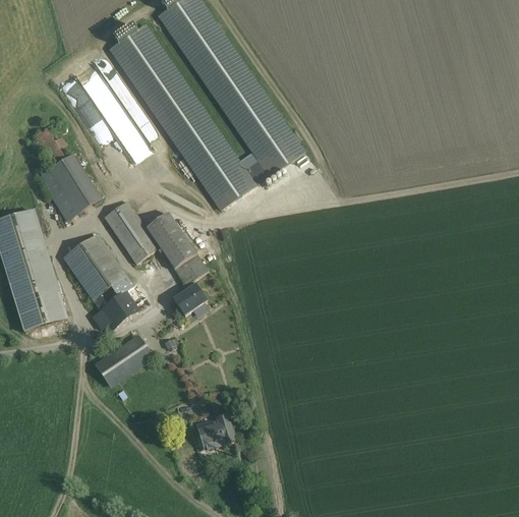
[(165,10),(158,15),(269,175),(303,151),(198,0),(179,0),(165,10)]
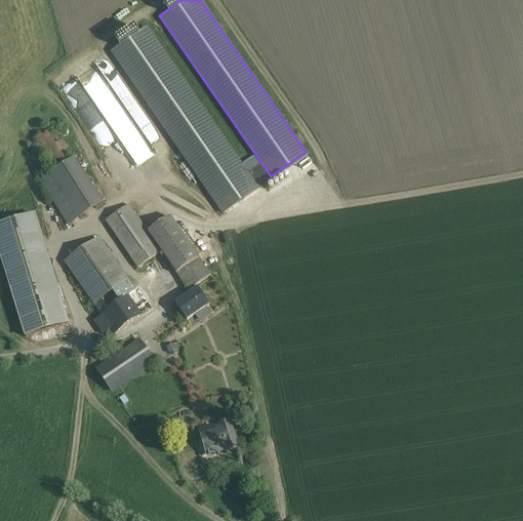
[(166,10),(180,0),(168,0),(162,4),(166,10)]
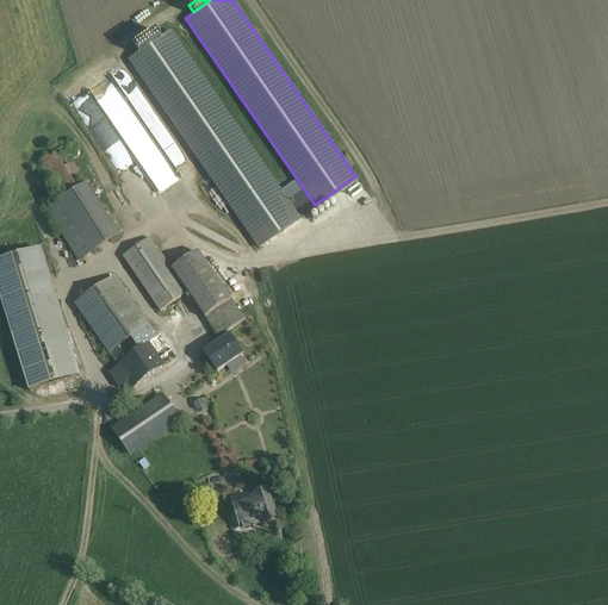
[(137,51),(160,35),(155,27),(131,43),(137,51)]
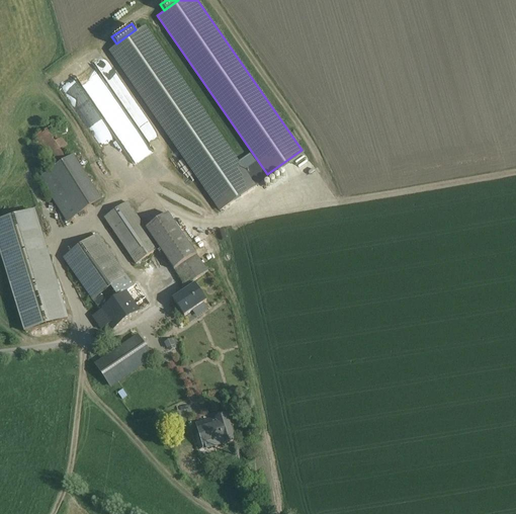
[(116,44),(108,49),(219,207),(253,183),(243,169),(143,24),(136,29),(116,44)]
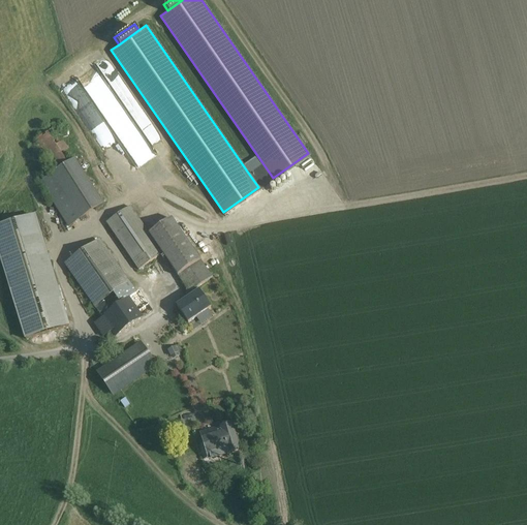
[(67,92),(78,89),(74,79),(64,81),(67,92)]
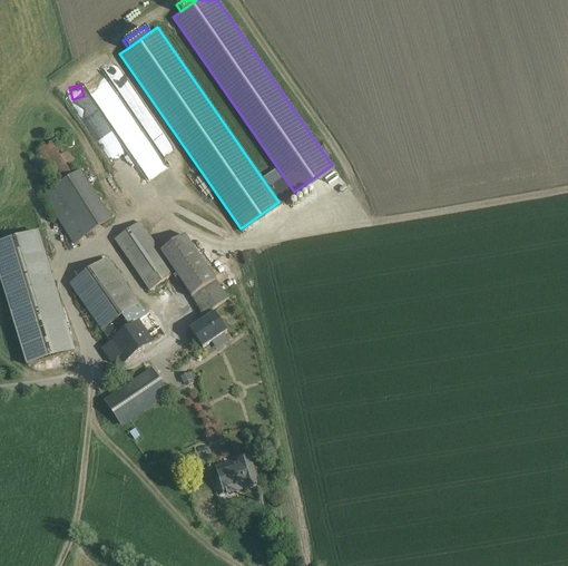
[(147,182),(125,138),(140,130),(116,85),(101,93),(105,98),(98,101),(101,107),(106,104),(109,108),(104,111),(108,119),(91,128),(126,193),(147,182)]
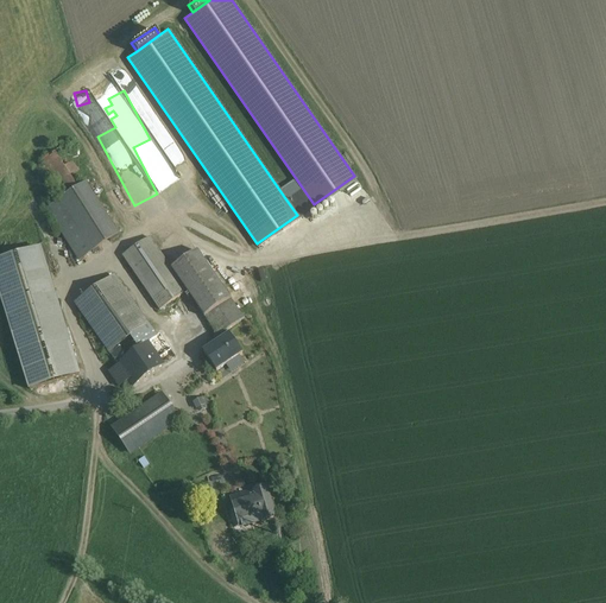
[(43,154),(68,192),(84,182),(62,143),(43,154)]
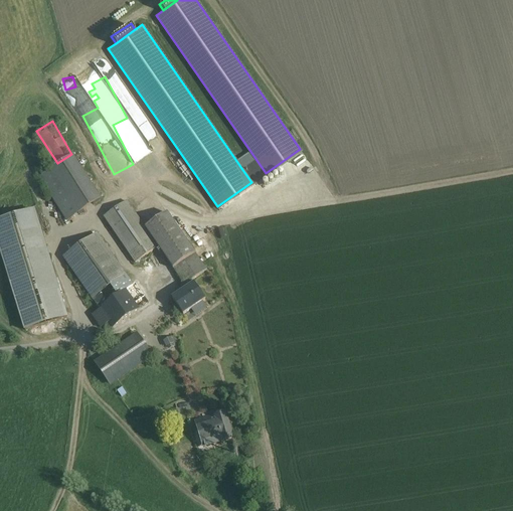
[(264,174),(246,151),(237,158),(253,181),(264,174)]
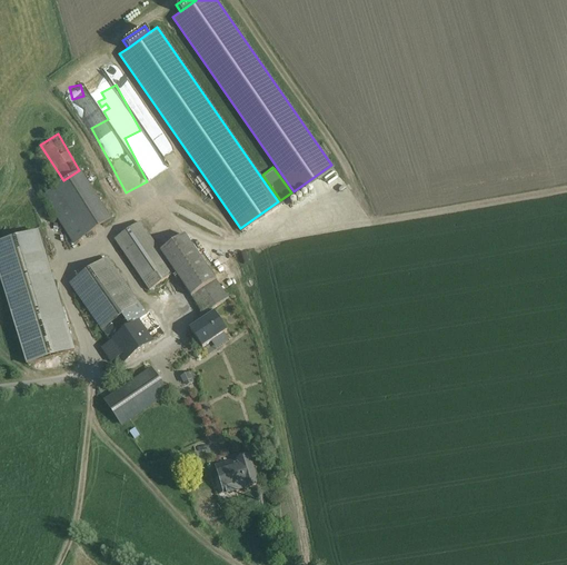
[(63,180),(42,195),(71,241),(109,217),(79,170),(63,180)]
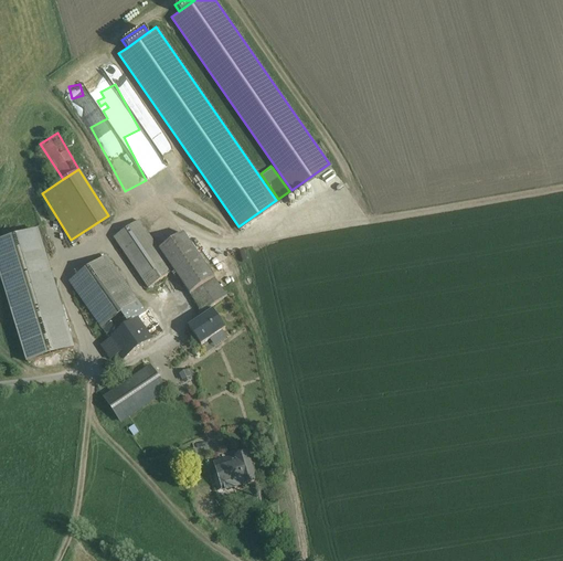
[(157,244),(138,218),(113,235),(147,285),(172,267),(157,244)]
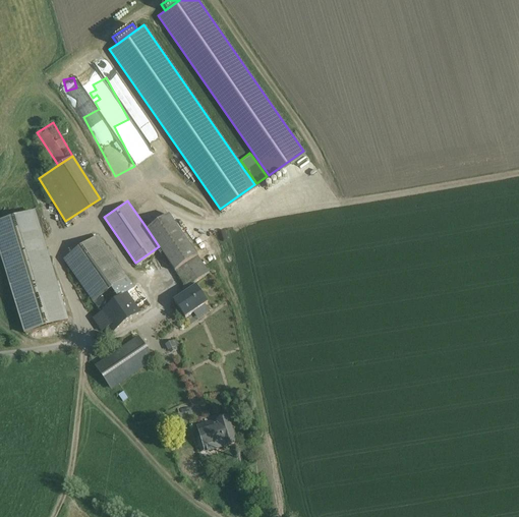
[(0,252),(24,332),(66,319),(33,210),(0,219),(0,252)]
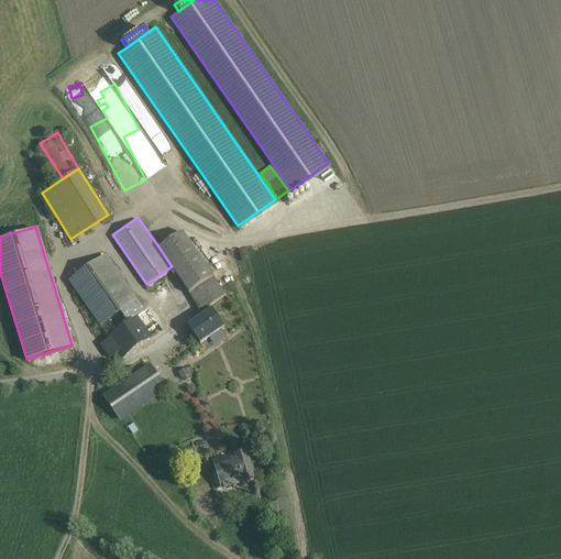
[(223,292),(182,227),(156,243),(172,266),(198,308),(223,292)]
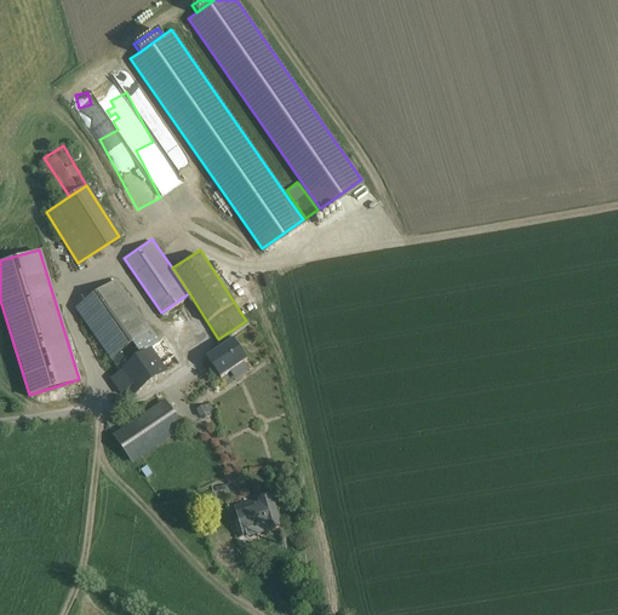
[(152,328),(115,276),(78,303),(86,315),(113,295),(122,310),(141,335),(152,328)]
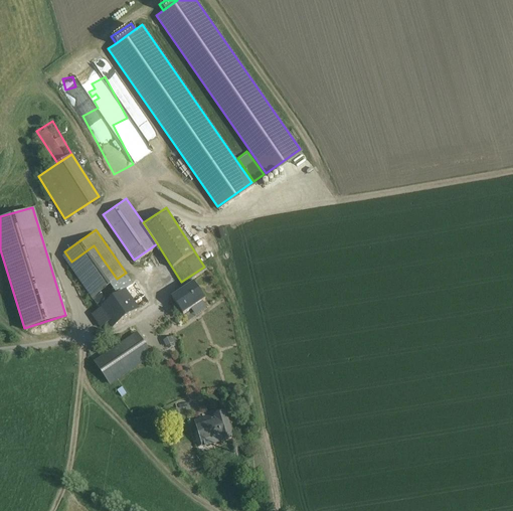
[(94,245),(71,262),(79,274),(102,258),(94,245)]
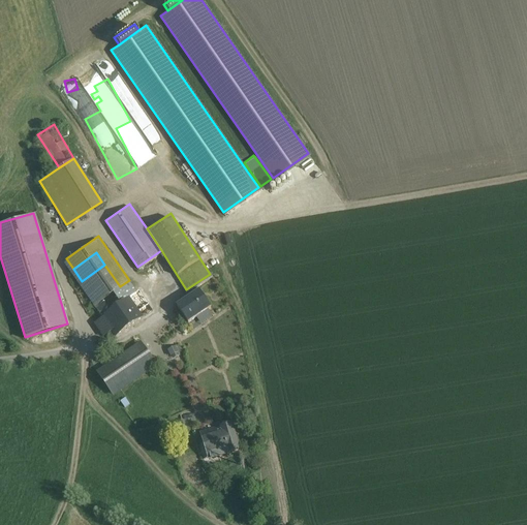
[(104,265),(82,281),(96,303),(120,286),(104,265)]
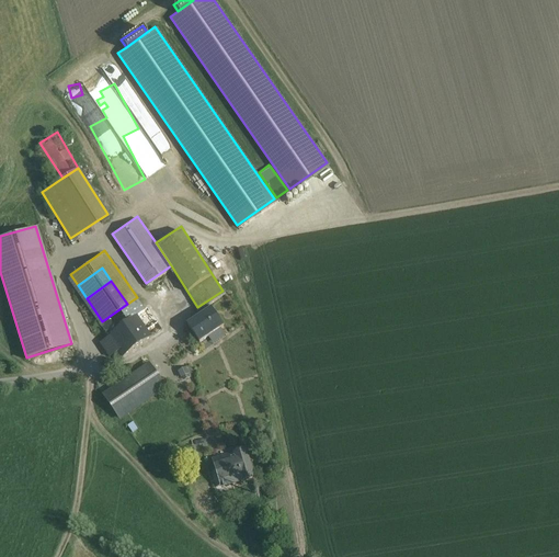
[(223,322),(209,303),(185,320),(198,339),(223,322)]
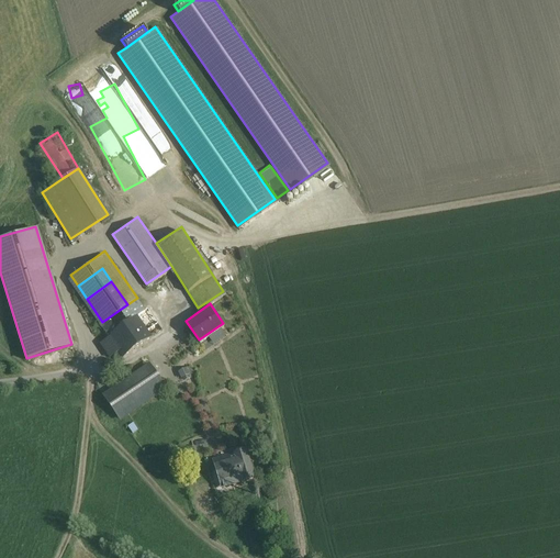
[(102,322),(100,324),(107,333),(116,347),(122,355),(150,334),(136,313),(134,314),(127,304),(102,322)]
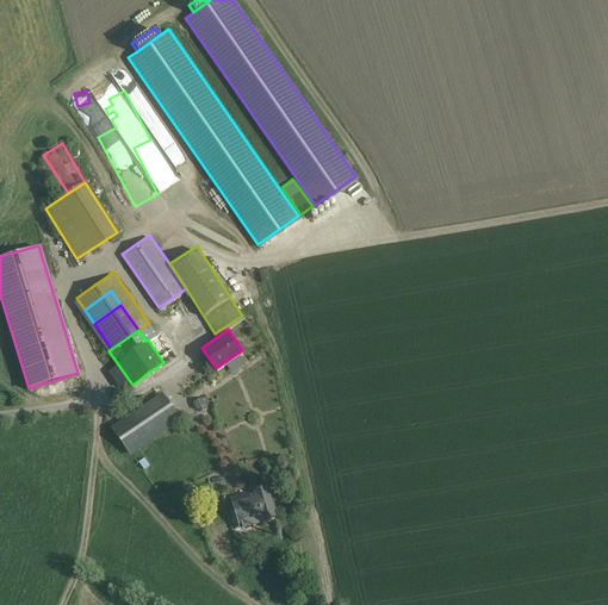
[(126,376),(116,361),(106,368),(117,384),(126,376)]
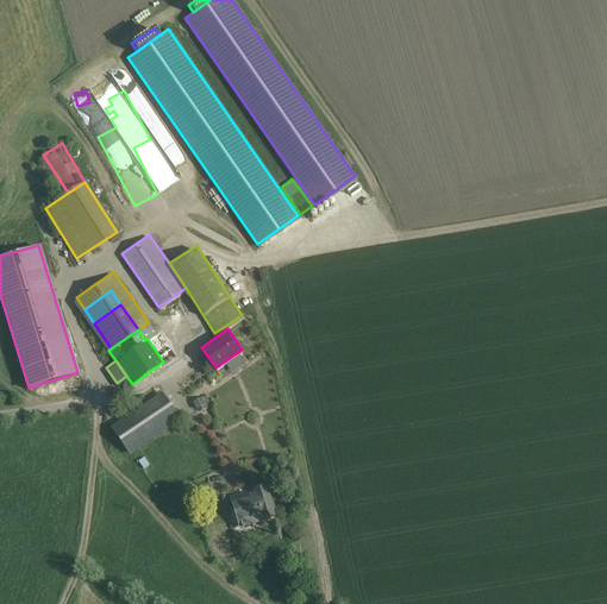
[(161,392),(111,427),(129,451),(177,417),(161,392)]
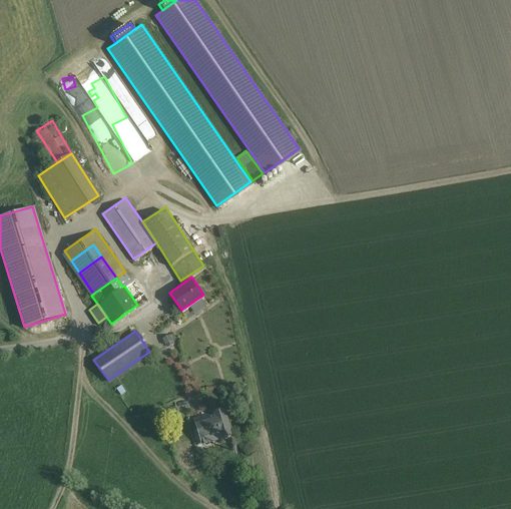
[(174,338),(171,331),(160,336),(163,343),(174,338)]
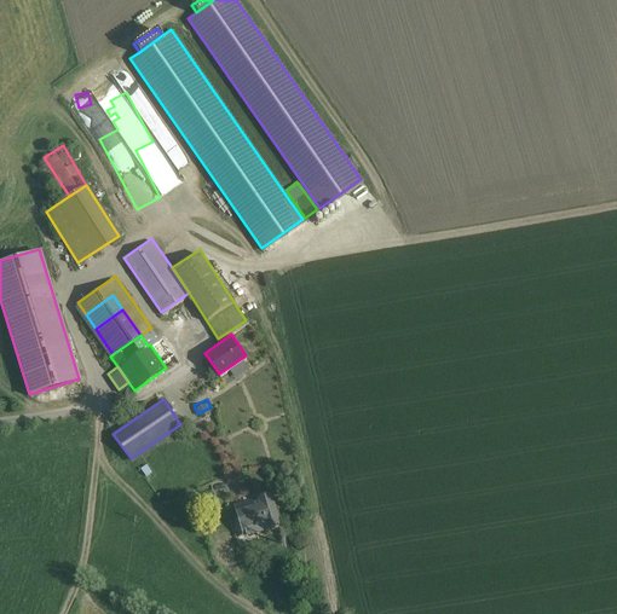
[(257,496),(234,503),(243,534),(282,525),(272,490),(255,492),(257,496)]
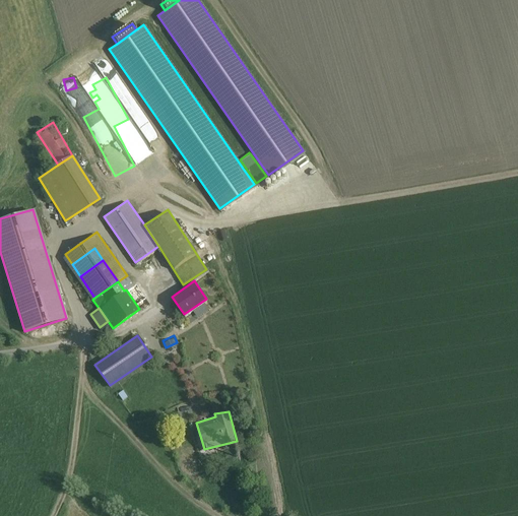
[(196,457),(177,463),(178,467),(197,462),(196,457)]
